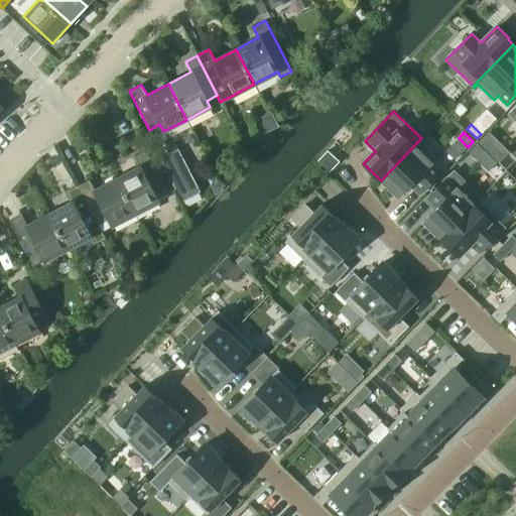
[(489,132),(479,142),(484,148),(494,138),(489,132)]
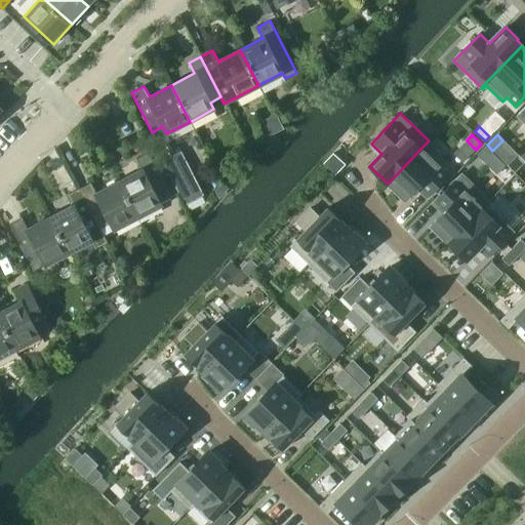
[(429,140),(388,184),(392,188),(390,190),(403,202),(405,200),(415,189),(426,199),(448,175),(422,151),(431,143),(429,140)]
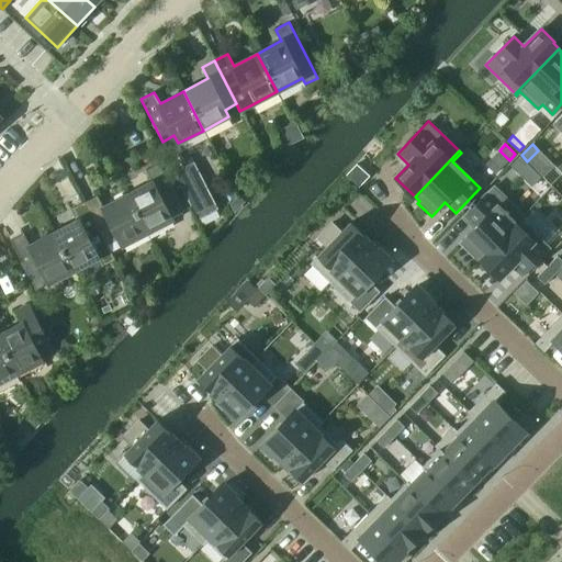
[(519,156),(509,166),(516,171),(525,163),(519,156)]
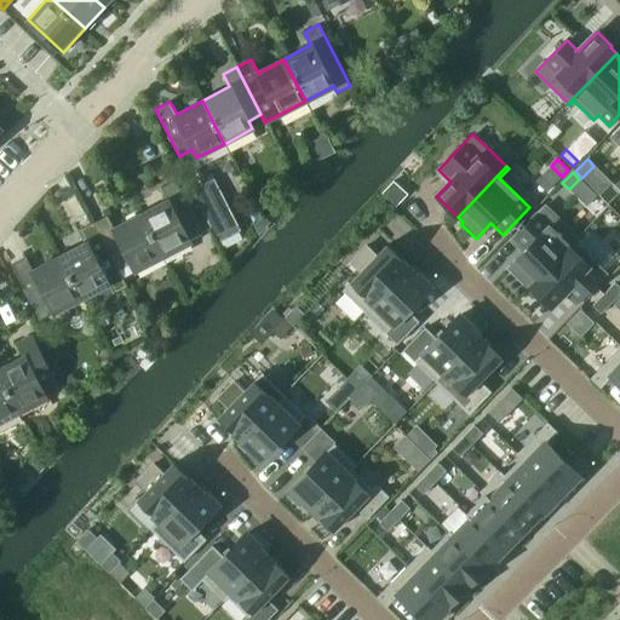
[(213,179),(191,190),(218,241),(240,230),(213,179)]
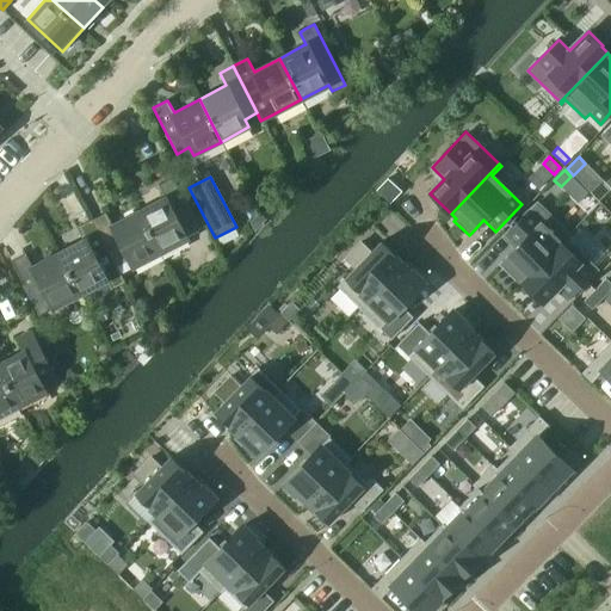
[(164,198),(137,211),(158,253),(186,238),(185,235),(198,228),(172,178),(158,186),(164,198)]
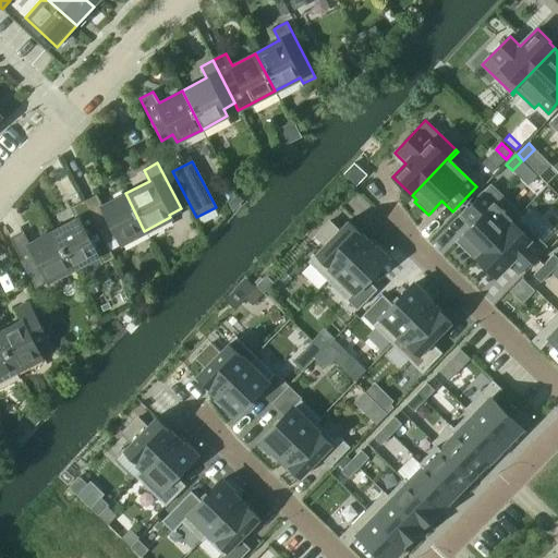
[(343,173),(347,178),(355,186),(367,174),(358,166),(354,162),(343,173)]
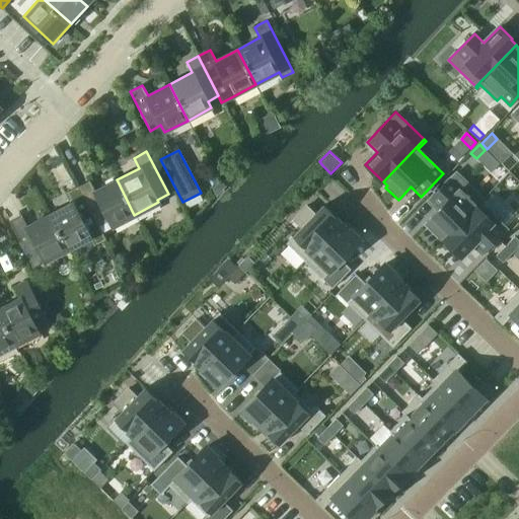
[(426,223),(424,225),(437,237),(438,235),(443,240),(484,198),(457,171),(427,203),(437,212),(426,223)]
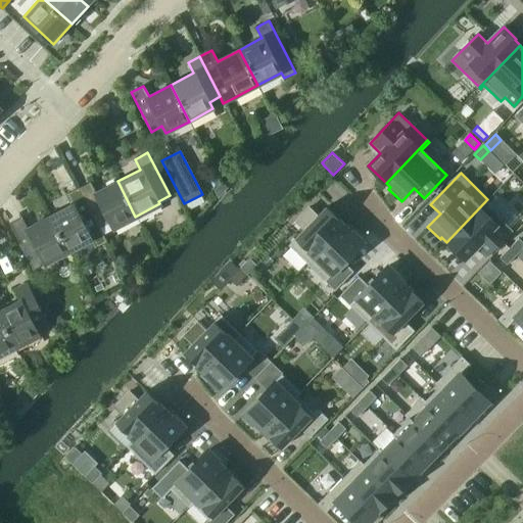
[(89,182),(79,188),(102,234),(103,233),(135,217),(117,181),(95,193),(89,182)]
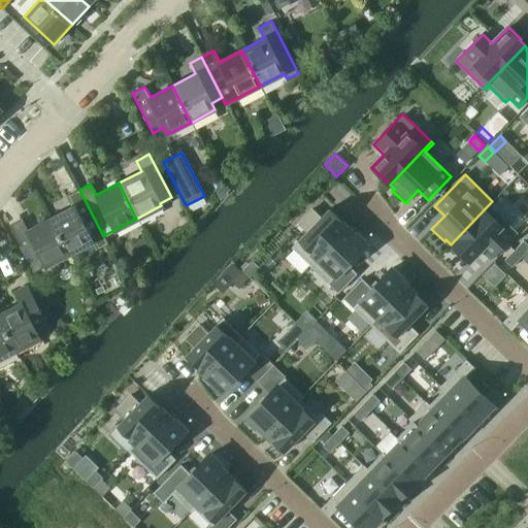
[(67,254),(92,241),(96,250),(107,243),(104,235),(103,236),(79,190),(67,196),(72,207),(50,219),(67,254)]
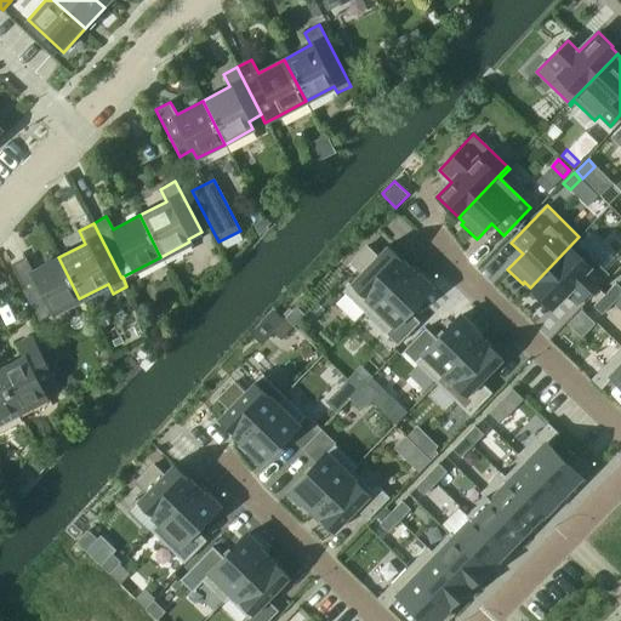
[(579,237),(530,288),(551,307),(564,294),(576,306),(607,273),(576,244),(581,239),(579,237)]
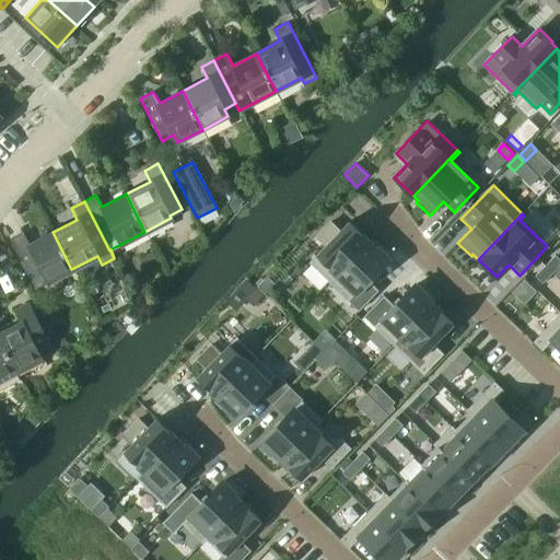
[(325,246),(310,263),(328,281),(369,241),(349,222),(340,231),(330,222),(316,236),(325,246)]
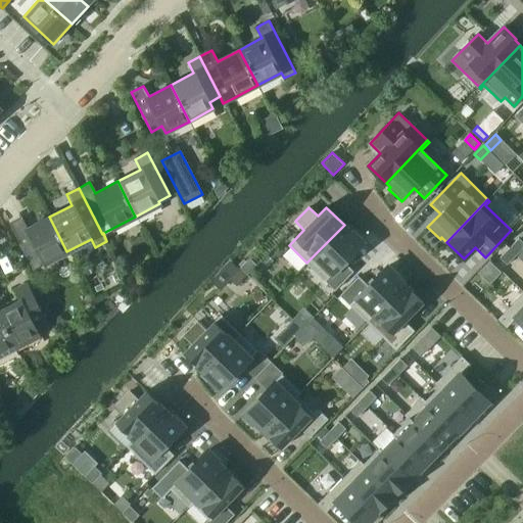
[(66,251),(49,217),(28,228),(22,217),(9,224),(30,263),(41,256),(44,264),(66,251)]
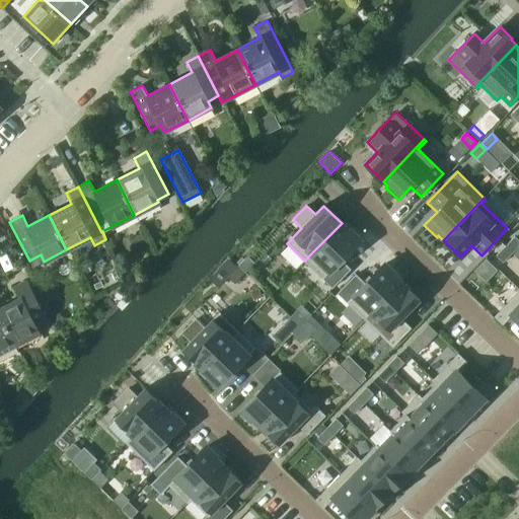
[(342,223),(304,261),(322,279),(360,241),(358,238),(360,236),(346,222),(344,225),(342,223)]
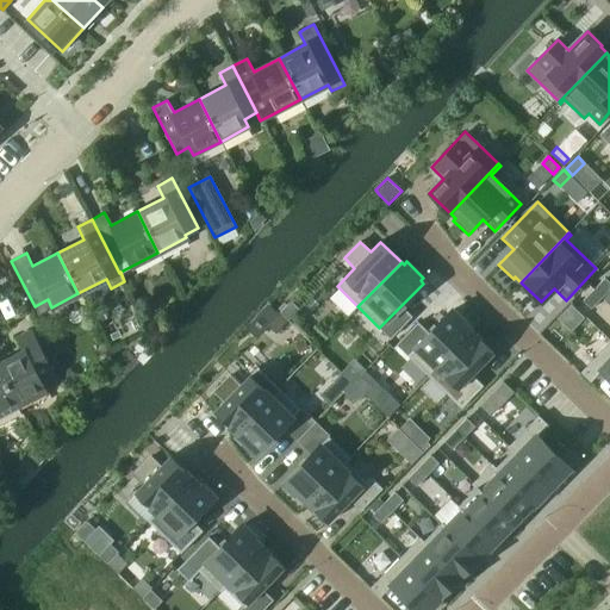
[(609,282),(604,278),(593,290),(602,297),(609,288),(609,282)]
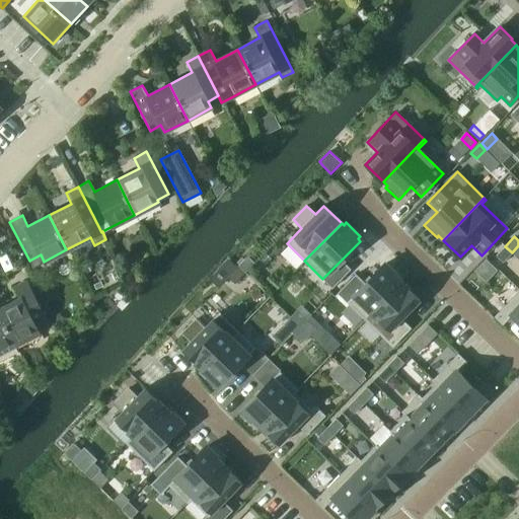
[(505,246),(496,255),(503,263),(512,252),(505,246)]
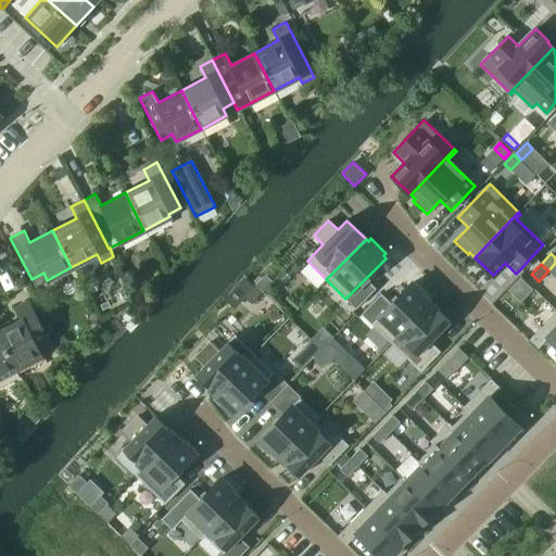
[(264,275),(254,286),(263,292),(273,281),(264,275)]
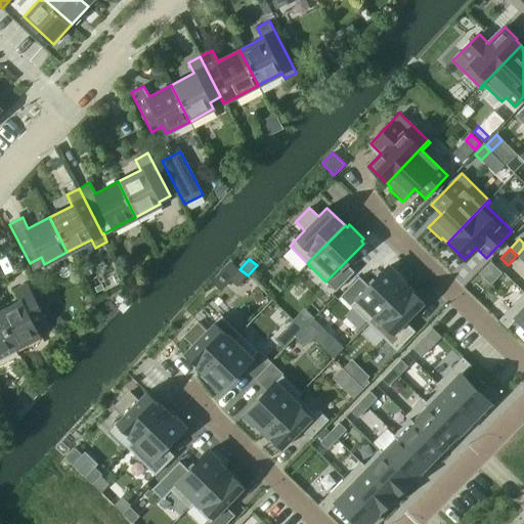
[(388,267),(350,305),(368,323),(406,285),(404,284),(407,280),(393,267),(390,269),(388,267)]
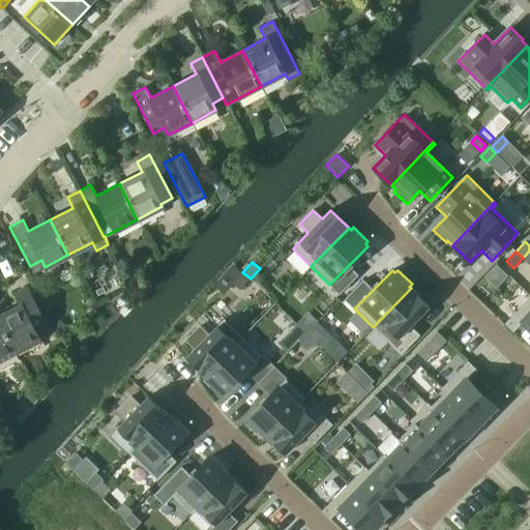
[(242,272),(233,282),(241,289),(251,278),(242,272)]
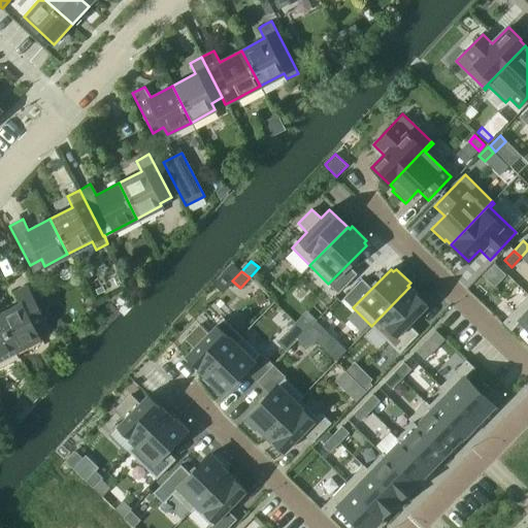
[(21,303),(0,314),(0,321),(15,351),(40,338),(36,331),(47,325),(27,286),(15,292),(21,303)]
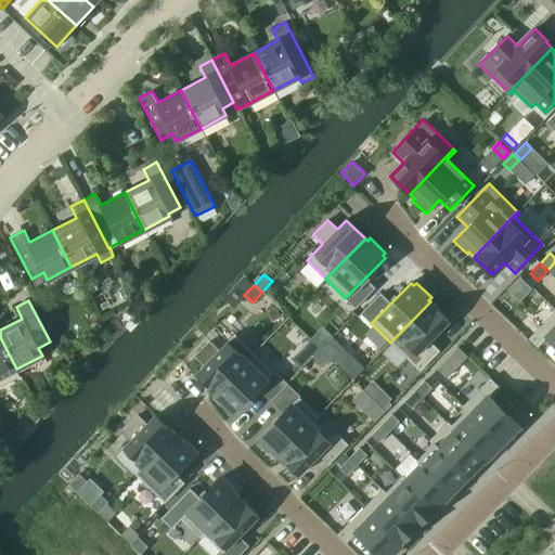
[(430,301),(390,343),(420,371),(439,351),(429,341),(449,321),(430,301)]
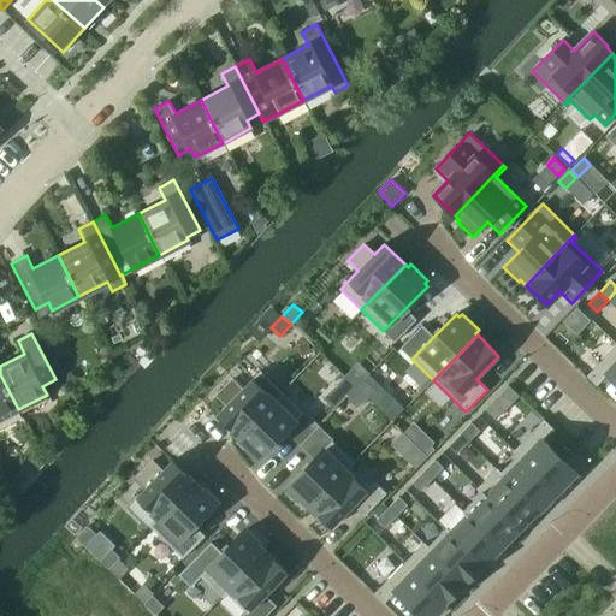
[(615,345),(586,375),(596,385),(606,374),(615,383),(615,345)]
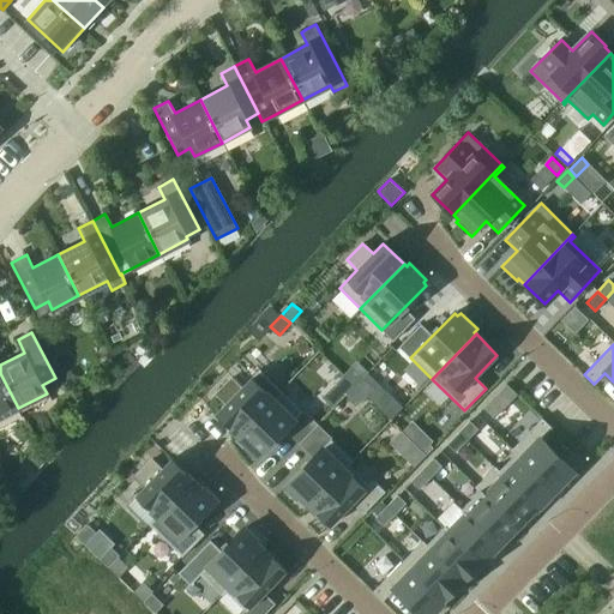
[(232,377),(215,393),(226,404),(216,414),(236,435),(281,391),(259,369),(242,387),(232,377)]
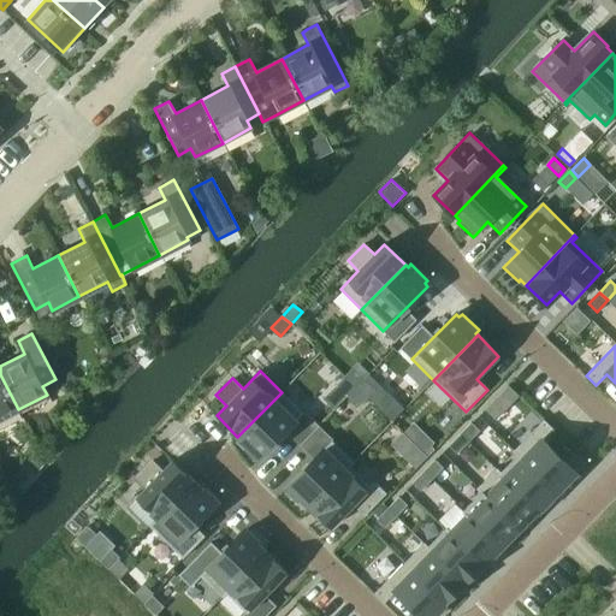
[(0,419),(18,409),(0,374),(0,419)]
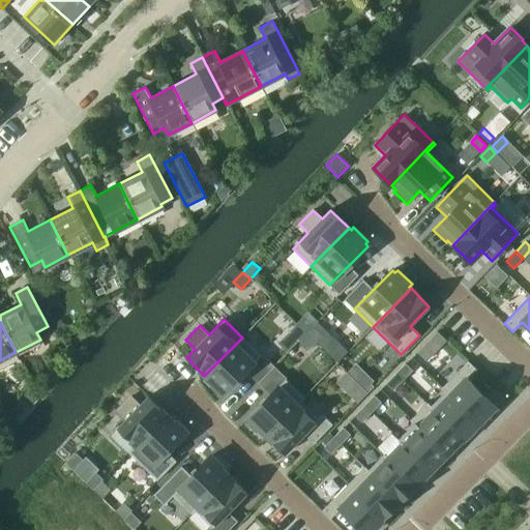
[(296,324),(289,331),(299,341),(306,333),(296,324)]
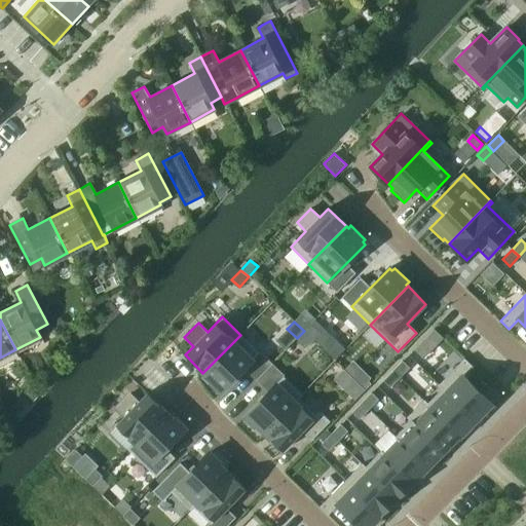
[(310,324),(304,331),(313,340),(321,333),(310,324)]
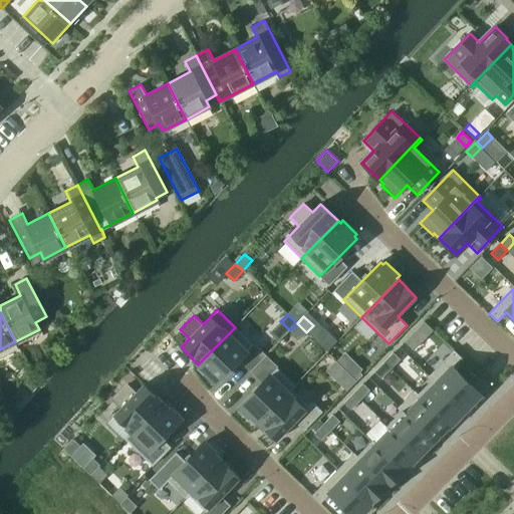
[(297,323),(290,330),(299,339),(306,332),(297,323)]
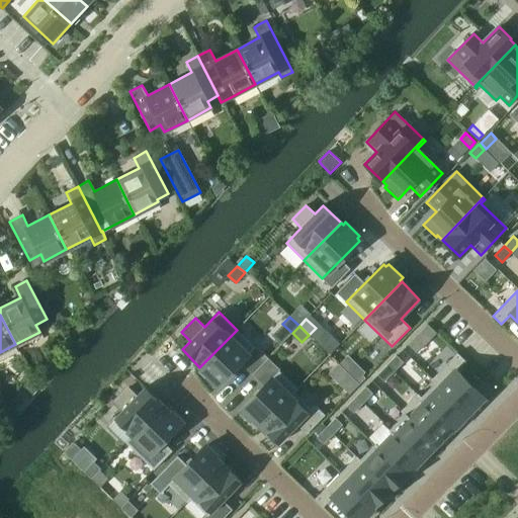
[(201,368),(199,371),(212,384),(216,382),(218,384),(255,347),(237,330),(199,367),(201,368)]
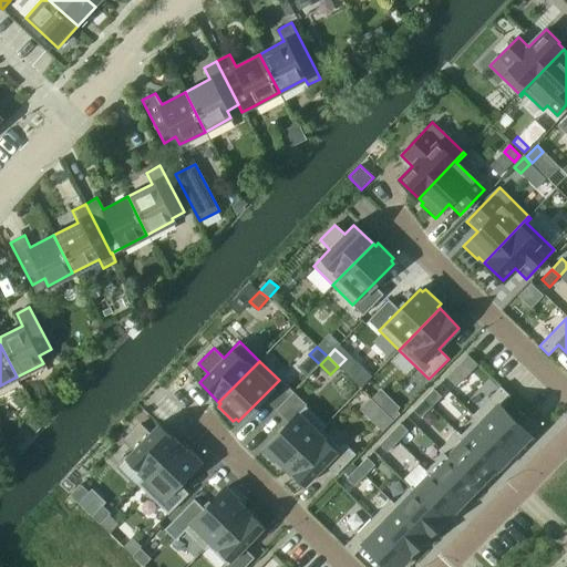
[(501,387),(473,414),(512,452),(529,434),(500,404),(509,395),(501,387)]
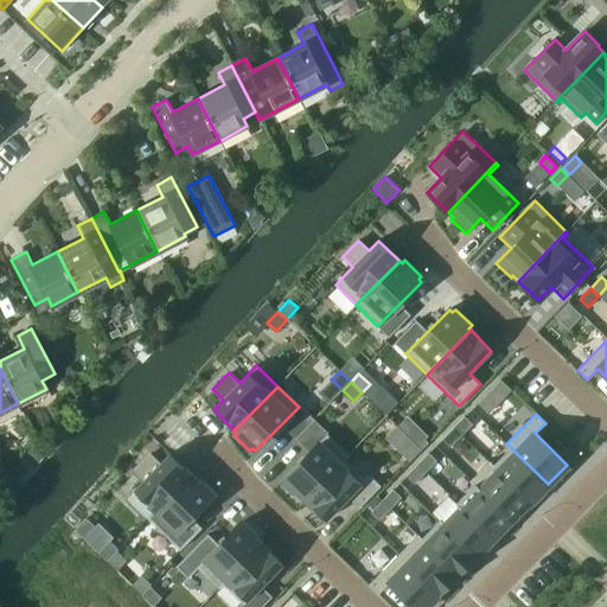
[(464,417),(453,428),(461,436),(472,425),(464,417)]
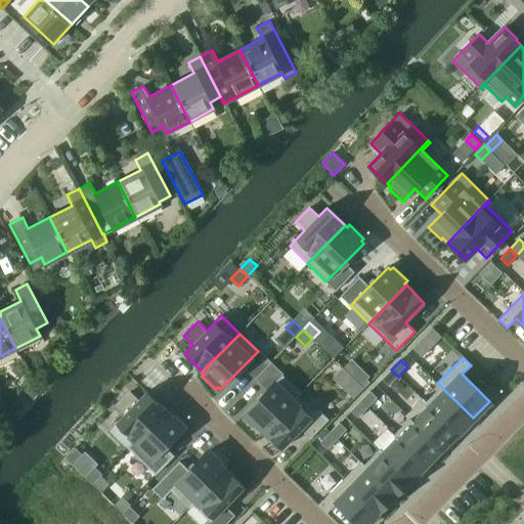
[(391,369),(382,380),(389,386),(398,377),(391,369)]
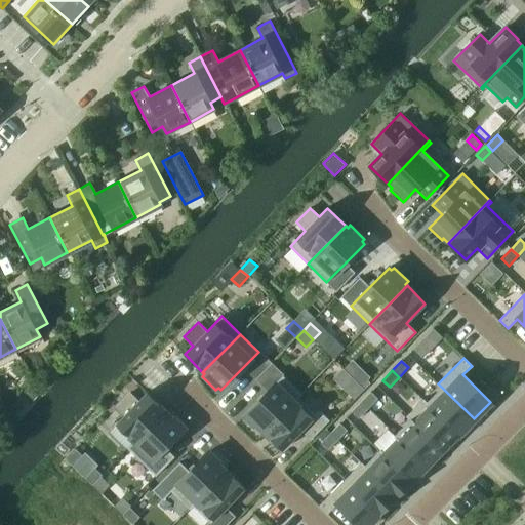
[(366,373),(357,382),(364,390),(373,380),(366,373)]
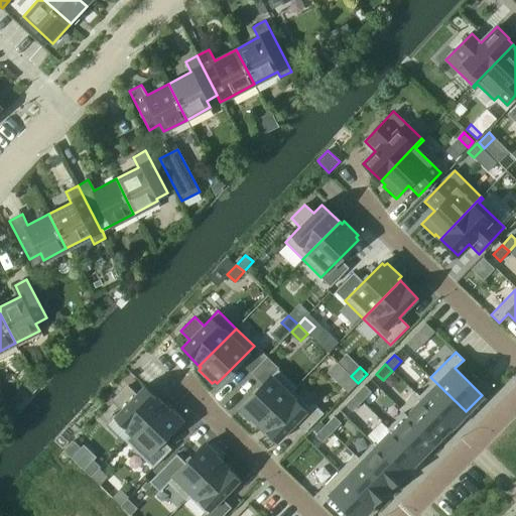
[(277,369),(241,407),(244,410),(241,412),(255,425),(257,423),(260,425),(295,387),(277,369)]
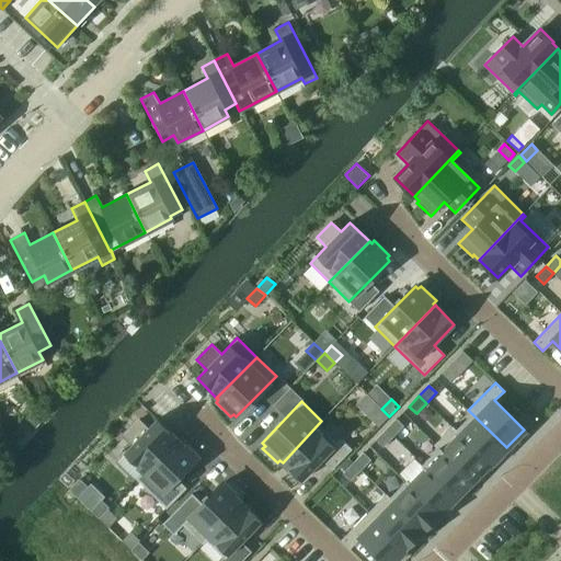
[(381,409),(371,420),(379,427),(389,416),(381,409)]
